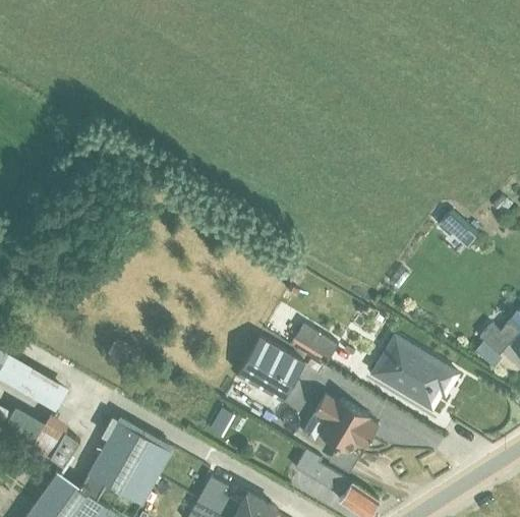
[(439,225),(437,227),(449,237),(451,235),(466,248),(477,235),(452,212),(440,225),(439,225)]
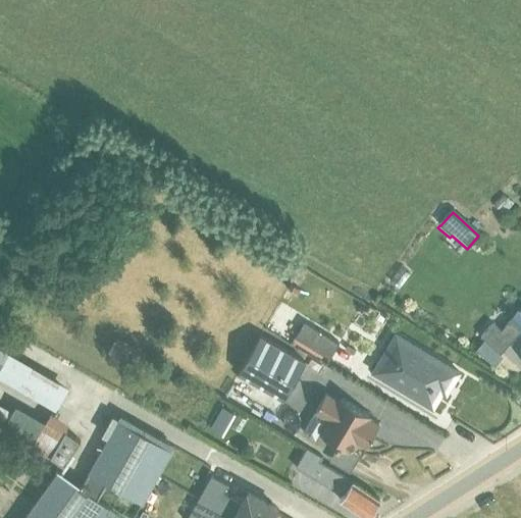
[(356,307),(355,329),(371,330),(372,308),(356,307)]
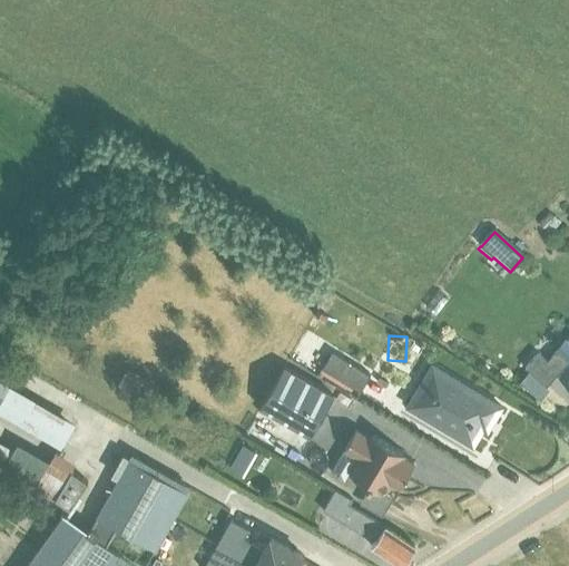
[(529,374),(546,390),(558,377),(568,386),(568,341),(567,343),(565,341),(555,353),(557,355),(547,366),(538,358),(526,371),(529,374)]
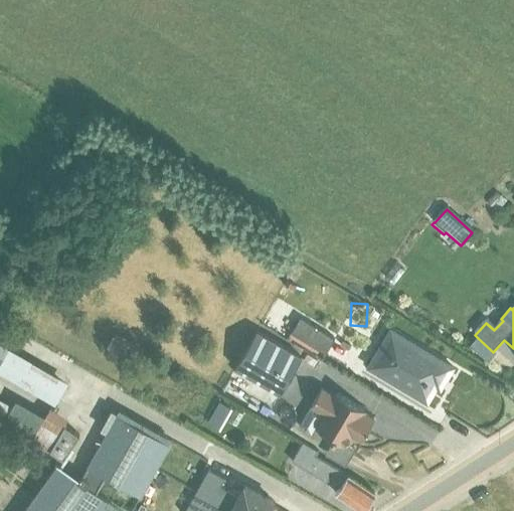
[(300,320),(290,336),(325,357),(334,342),(300,320)]
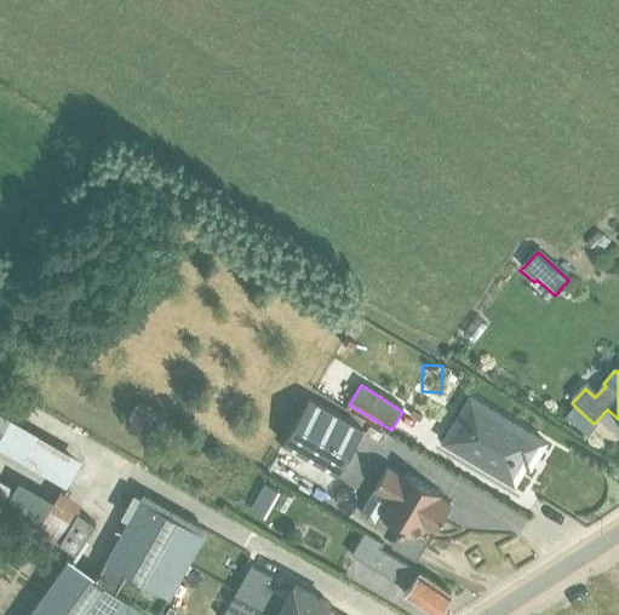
[(468,400),(442,443),(514,488),(531,460),(536,463),(545,446),(468,400)]
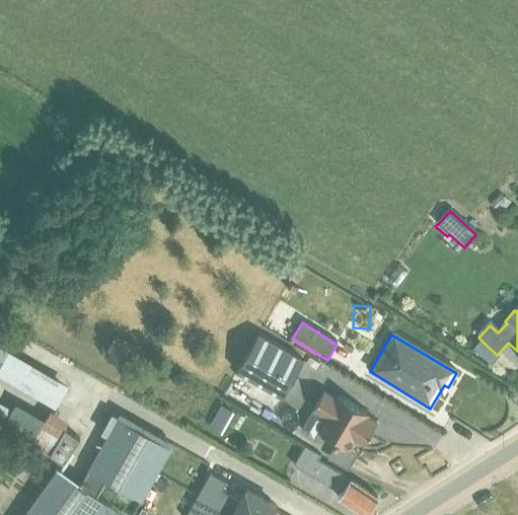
[(259,337),(236,376),(282,401),(304,363),(259,337)]
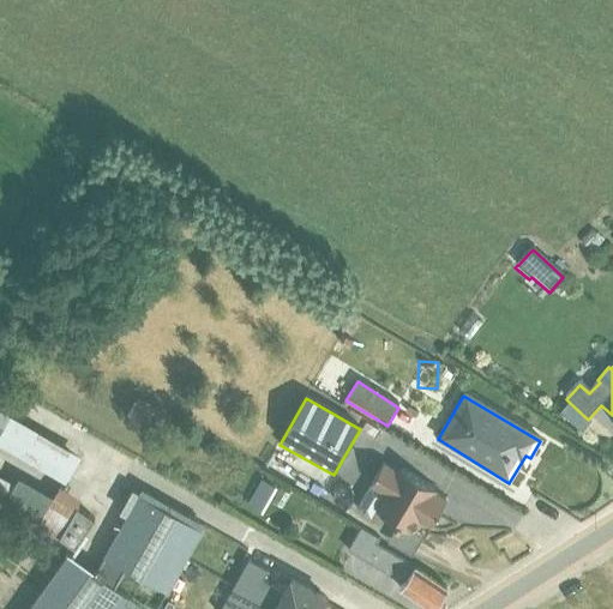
[(588,420),(570,403),(559,415),(581,434),(592,422),(588,420)]
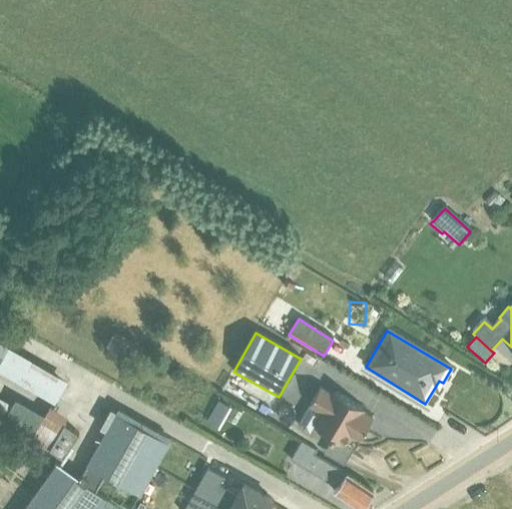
[(113,339),(105,351),(127,364),(134,352),(113,339)]
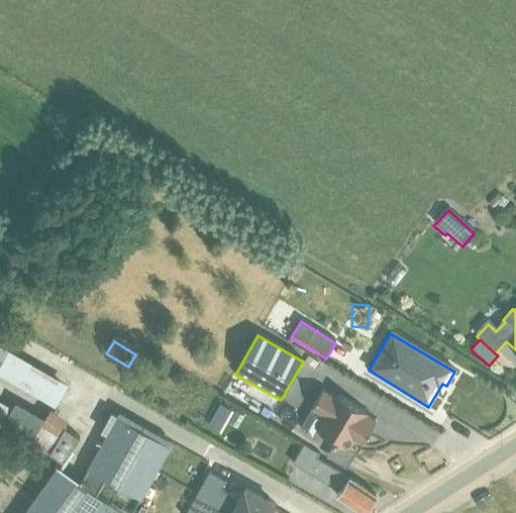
[(0,429),(63,465),(80,439),(65,429),(69,422),(48,411),(43,420),(15,404),(12,410),(0,404),(0,378),(55,410),(68,387),(24,362),(0,347),(0,429)]
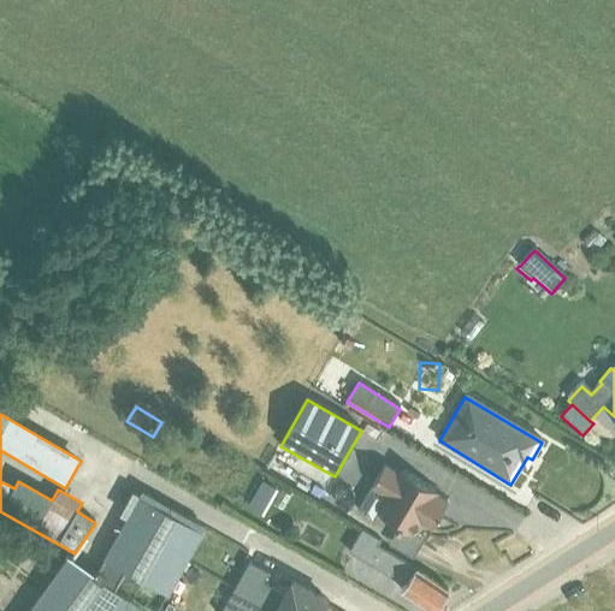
[(412,538),(413,535),(420,523),(432,529),(448,504),(438,498),(439,496),(402,473),(400,475),(385,467),(371,491),(370,490),(356,512),(372,522),(376,516),(398,529),(412,538)]
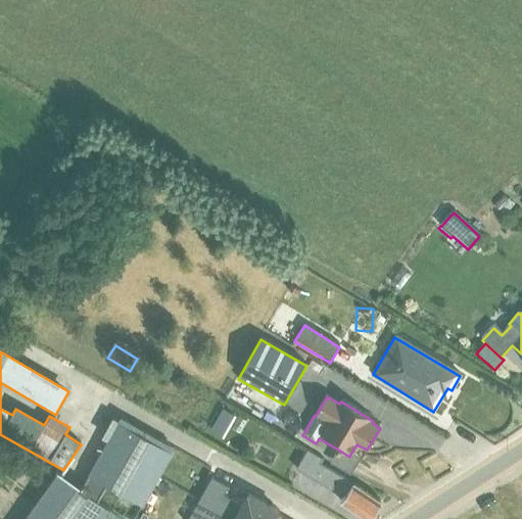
[(105,518),(109,513),(97,503),(106,487),(142,508),(157,481),(172,455),(175,450),(117,417),(115,420),(112,418),(101,438),(107,442),(80,490),(57,475),(26,518),(105,518)]
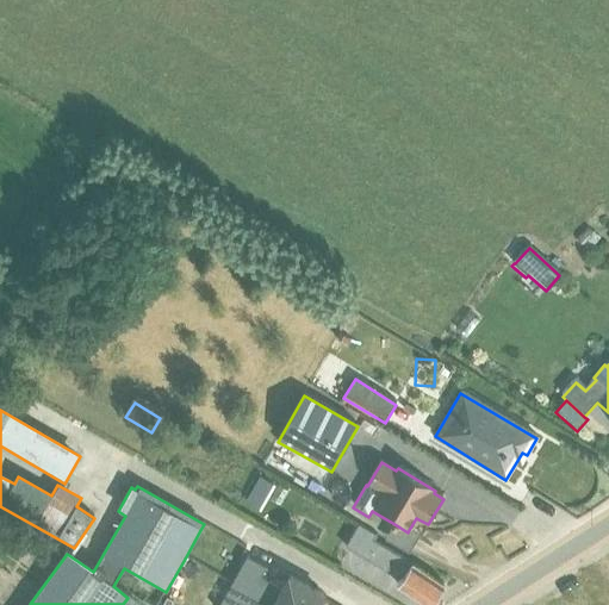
[(408,532),(395,524),(385,541),(408,554),(420,536),(409,530),(408,532)]
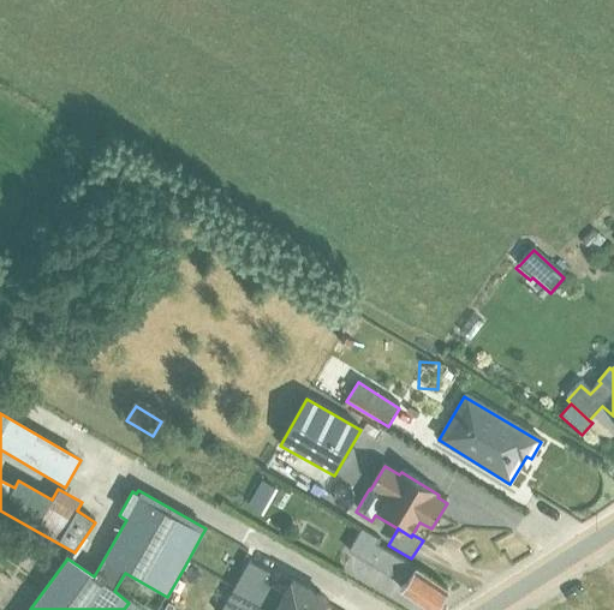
[(362,531),(349,555),(389,579),(391,576),(405,585),(400,593),(425,609),(436,609),(447,593),(377,545),(380,542),(362,531)]
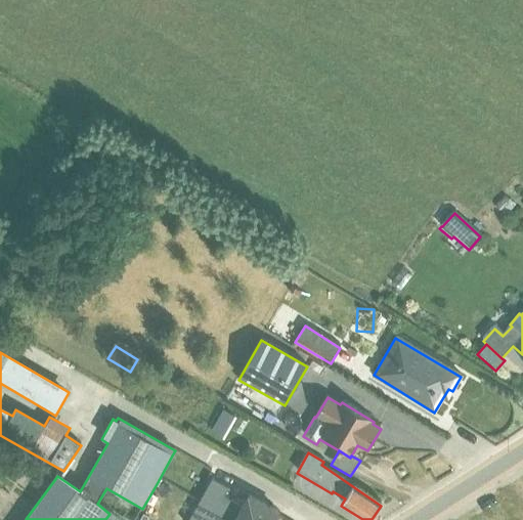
[(199,506),(190,519),(276,519),(279,515),(247,497),(241,508),(224,499),(228,489),(212,481),(199,506)]
